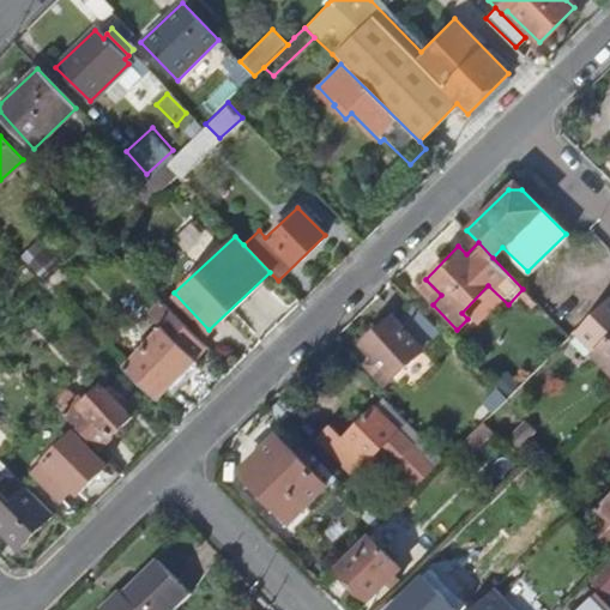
[(575,328),(596,351),(592,355),(609,373),(609,297),(605,299),(575,328)]
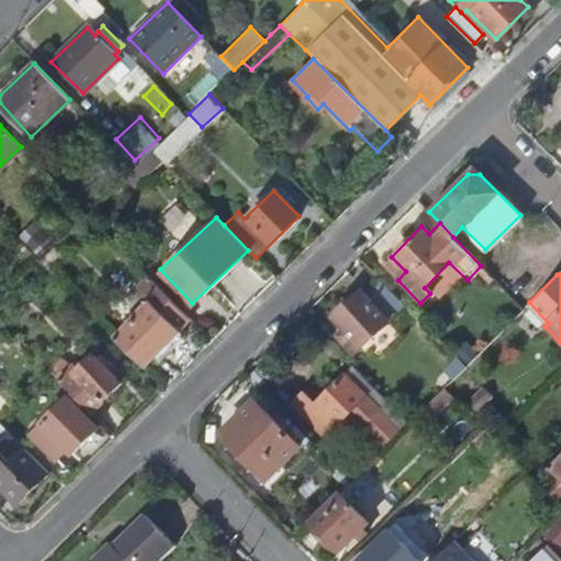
[(355,353),(368,340),(380,351),(401,330),(390,319),(403,305),(375,274),(333,315),(348,331),(341,338),(355,353)]
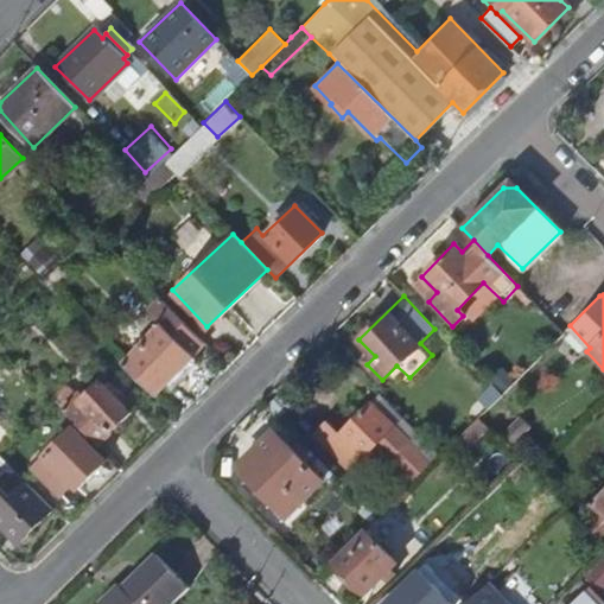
[(163,324),(126,360),(156,390),(169,379),(173,385),(196,363),(196,356),(208,345),(169,306),(157,318),(163,324)]
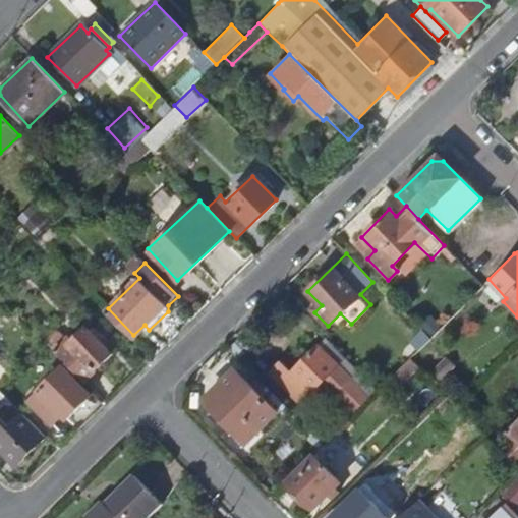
[(53,350),(83,381),(112,352),(85,326),(71,340),(66,336),(53,350)]
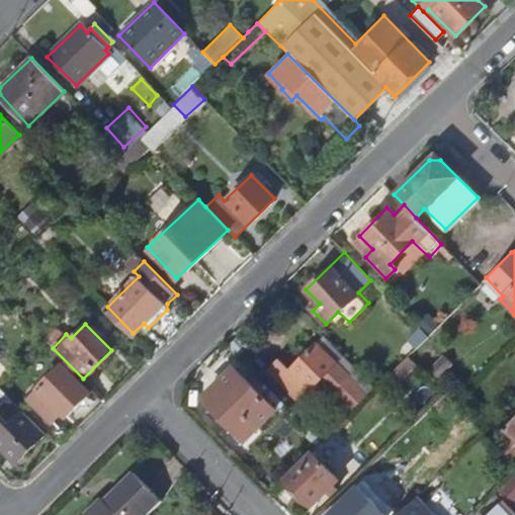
[(418,343),(426,335),(419,328),(411,336),(418,343)]
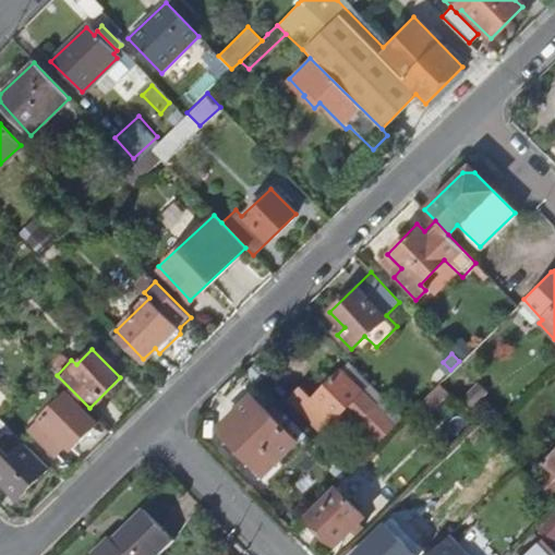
[(289,400),(321,432),(342,410),(368,434),(363,438),(372,447),(401,418),(350,365),(313,402),(300,390),(289,400)]
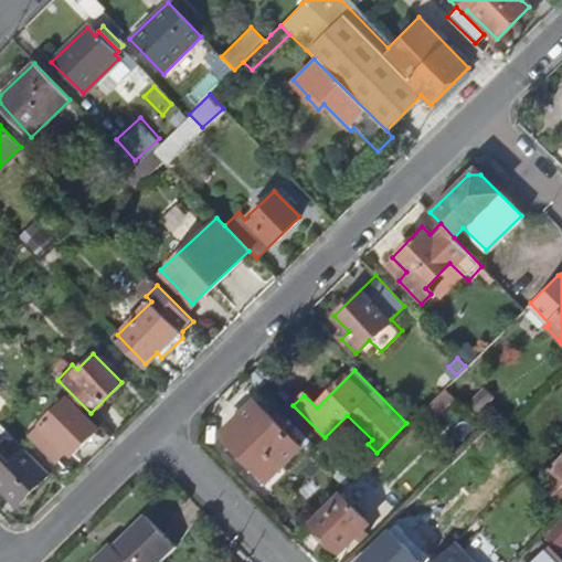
[(481,391),(466,407),(473,415),(488,399),(481,391)]
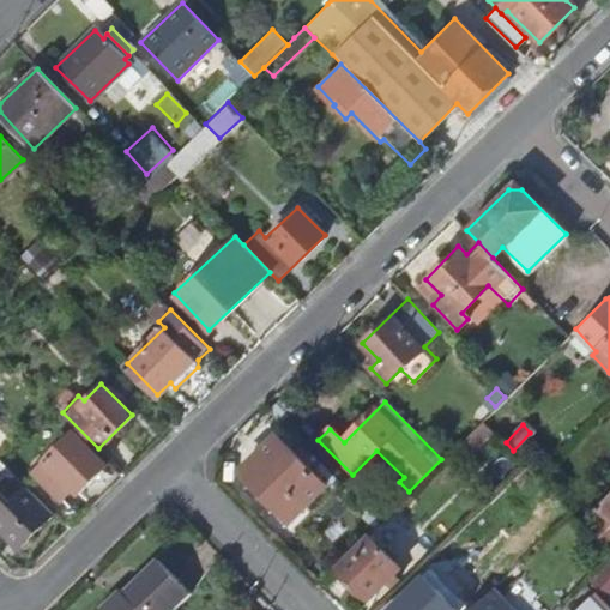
[(71,436),(31,475),(58,501),(72,487),(77,491),(101,466),(71,436)]
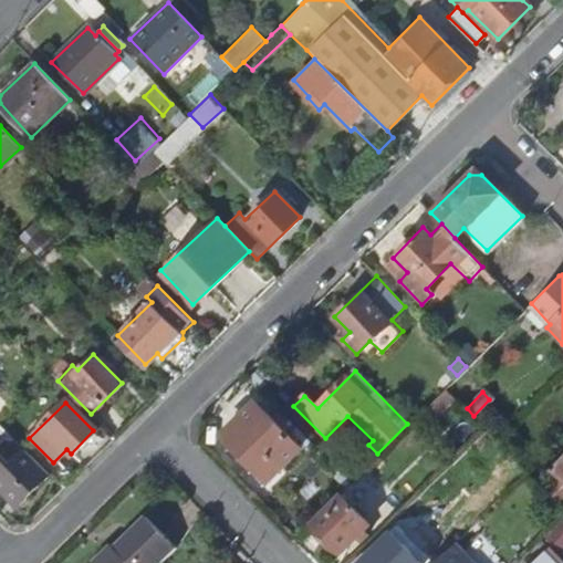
[(221,435),(266,481),(299,449),(253,403),(221,435)]
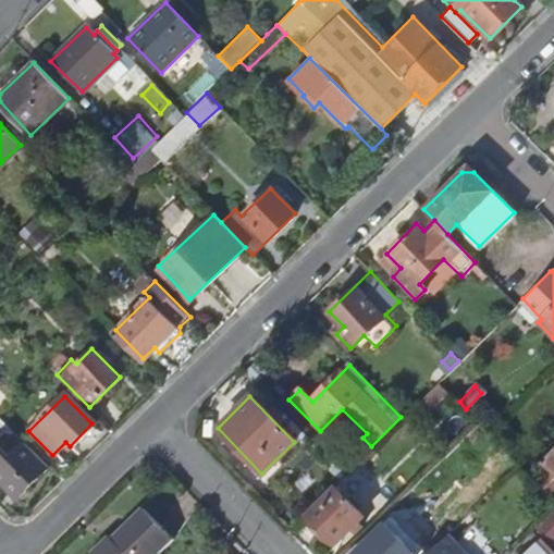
[(0,434),(9,427),(0,418),(0,434)]
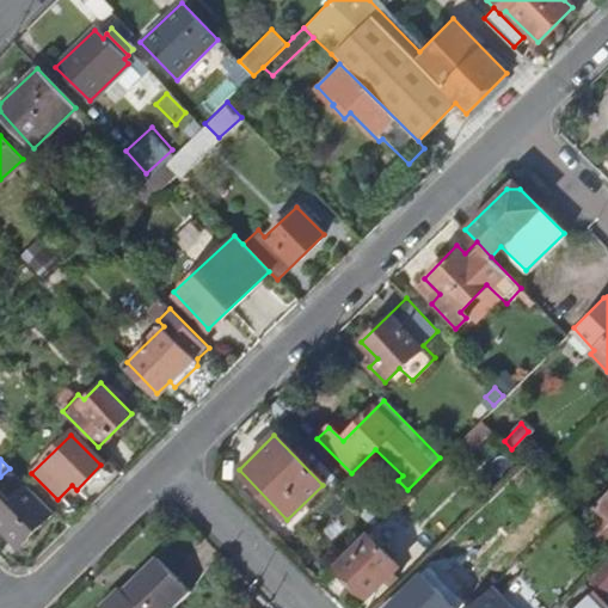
[(0,529),(17,547),(51,511),(26,486),(8,504),(0,496),(0,529)]
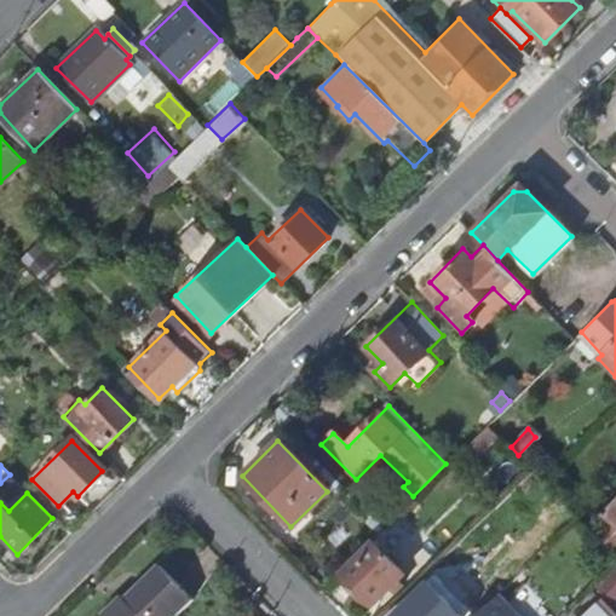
[(615,496),(600,512),(611,524),(598,536),(611,551),(615,546),(615,496)]
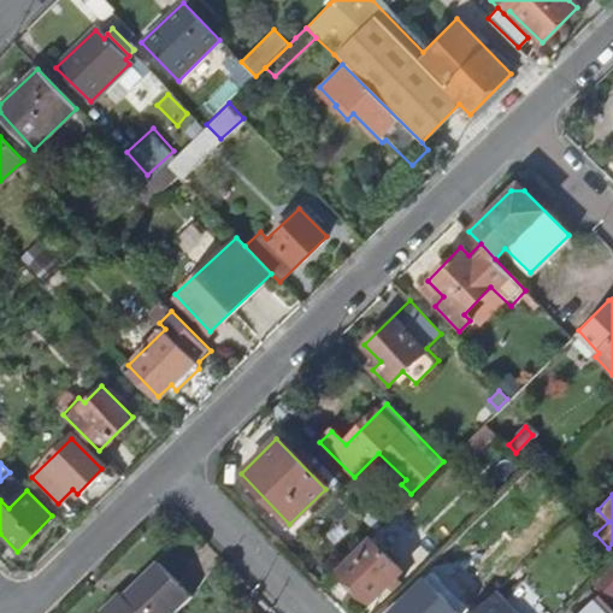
[(371,541),(339,572),(369,602),(400,572),(371,541)]
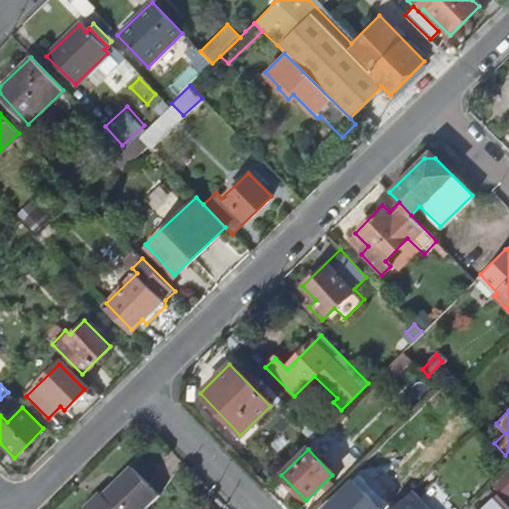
[(100,492),(84,508),(85,508),(143,508),(159,494),(132,466),(103,494),(100,492)]
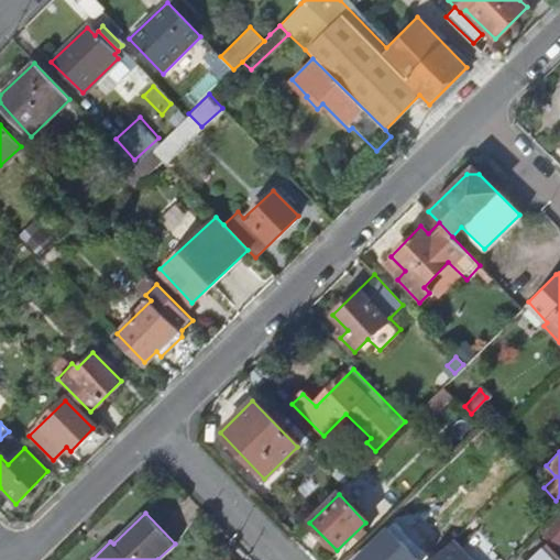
[(559,556),(559,517),(542,544),(559,556)]
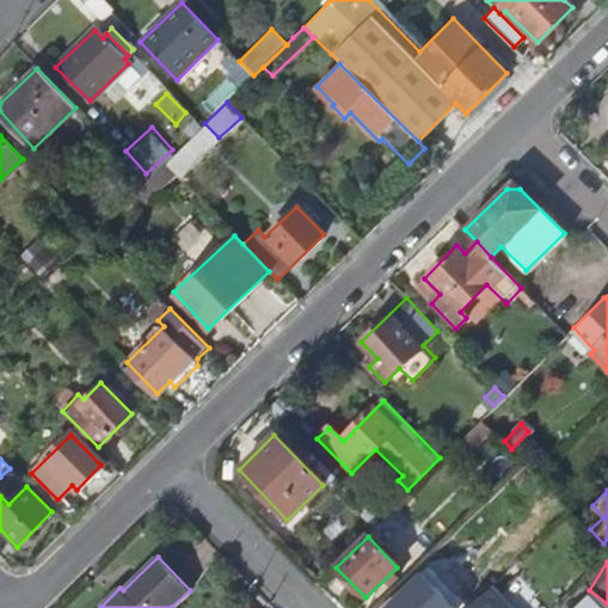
[(415,582),(387,607),(440,607),(461,587),(447,572),(425,593),(415,582)]
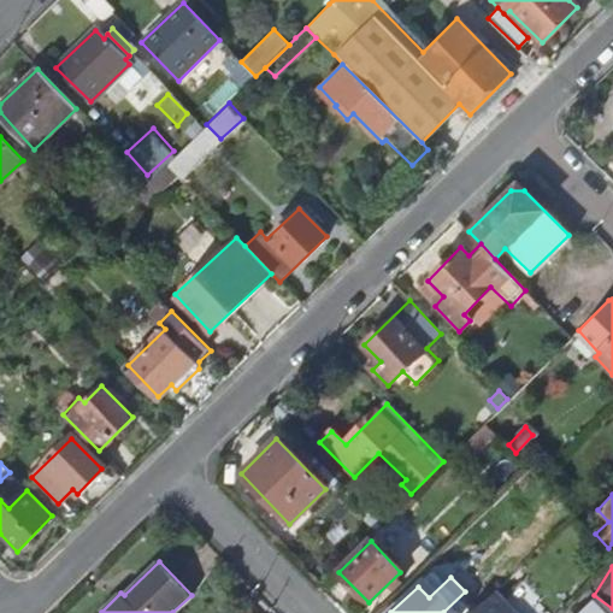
[(510,612),(490,593),(469,612),(510,612)]
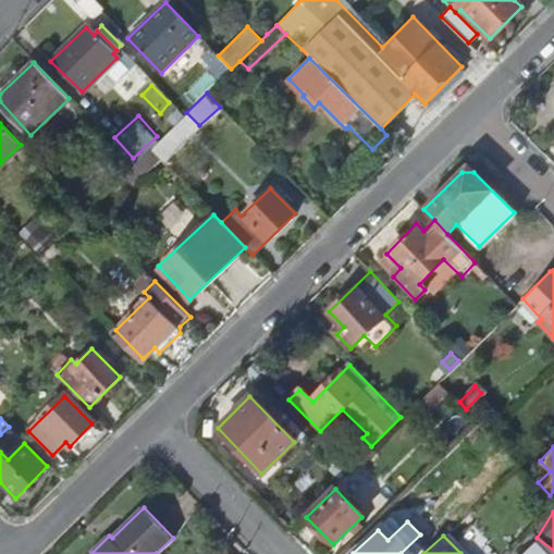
[(525,553),(545,553),(537,544),(525,553)]
